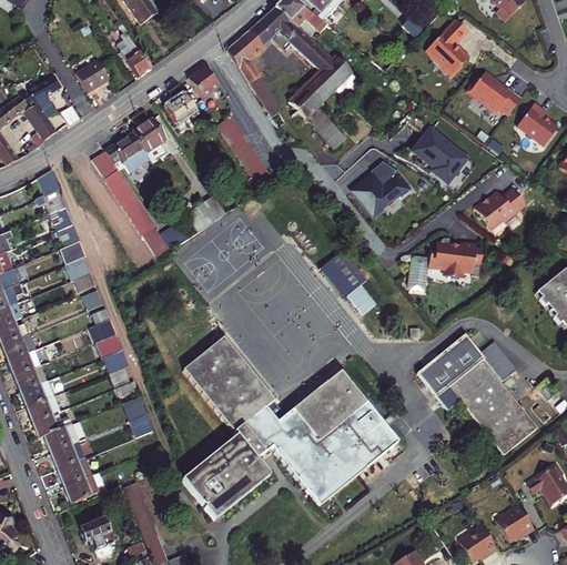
[(124,0),(141,23),(158,10),(150,0),(124,0)]
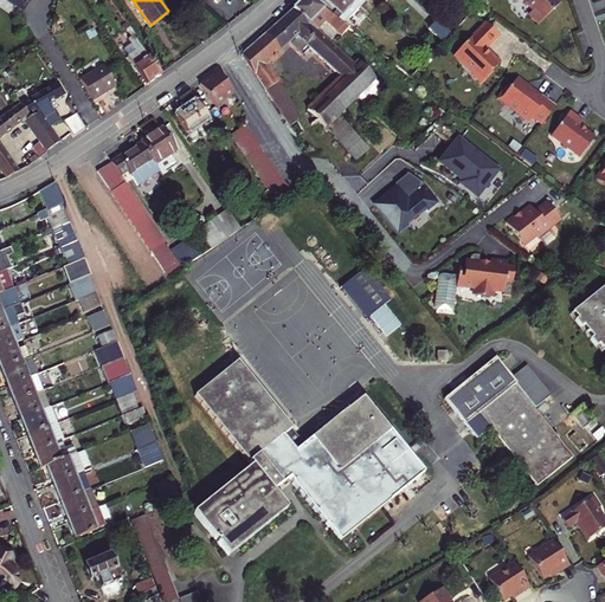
[(298,0),(293,6),(303,17),(309,21),(320,12),(327,19),(342,33),(349,25),(345,21),(320,1),(319,0),(298,0)]
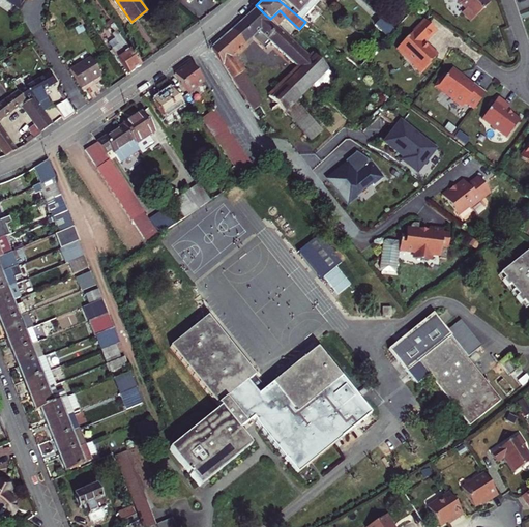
[(281,0),(280,1),(301,19),(317,0),(281,0)]
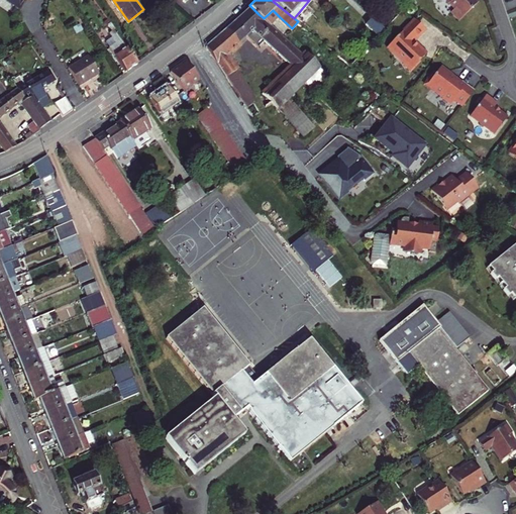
[(447,0),(448,1),(450,1),(455,6),(451,9),(460,18),(480,0),(447,0)]
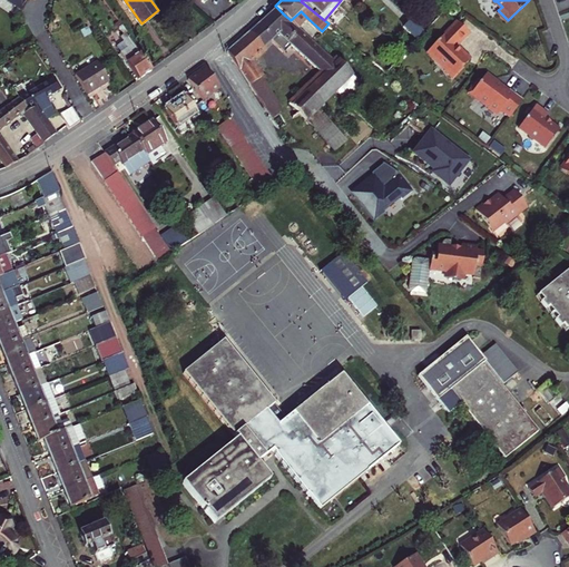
[(291,20),(285,16),(275,6),(257,22),(272,38),(273,37),(285,49),(292,42),(322,70),(316,76),(332,93),(336,89),(353,72),(353,71),(337,55),(334,59),(298,27),(291,20)]
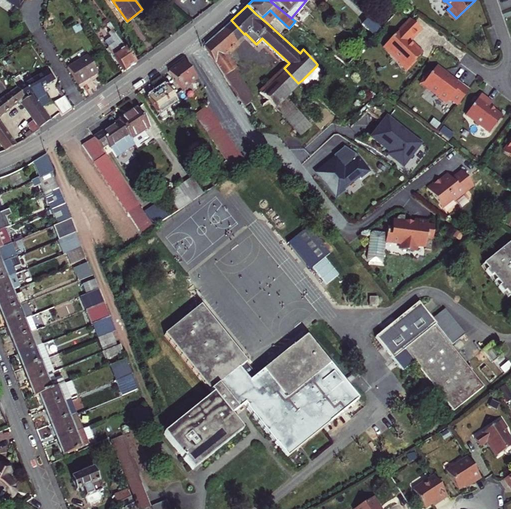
[(261,18),(268,24),(276,16),(270,10),(261,18)]
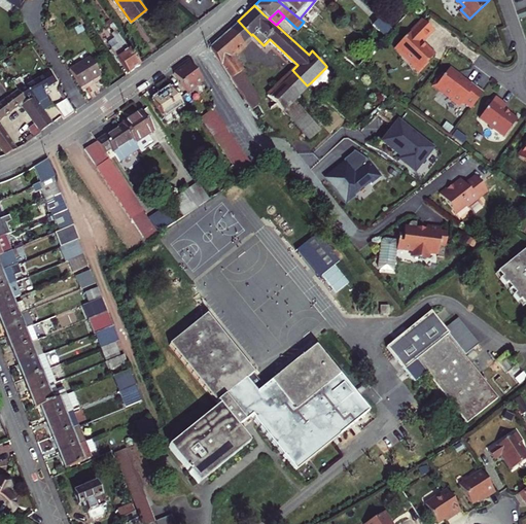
[(374,22),(386,35),(392,28),(380,15),(374,22)]
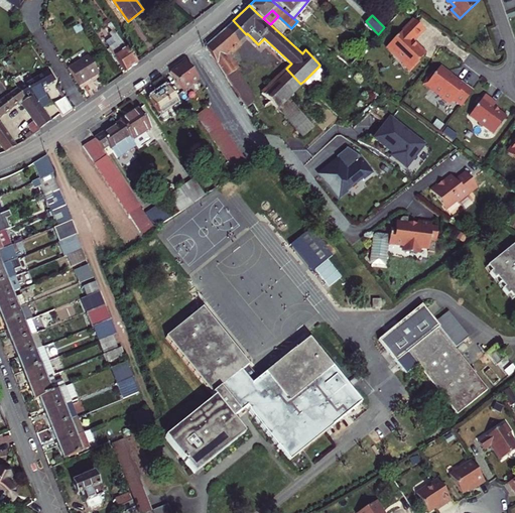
[(425,27),(414,17),(389,43),(397,51),(396,52),(404,60),(403,61),(411,69),(420,59),(420,58),(425,52),(426,50),(425,49),(418,42),(416,42),(414,40),(414,39),(425,27)]
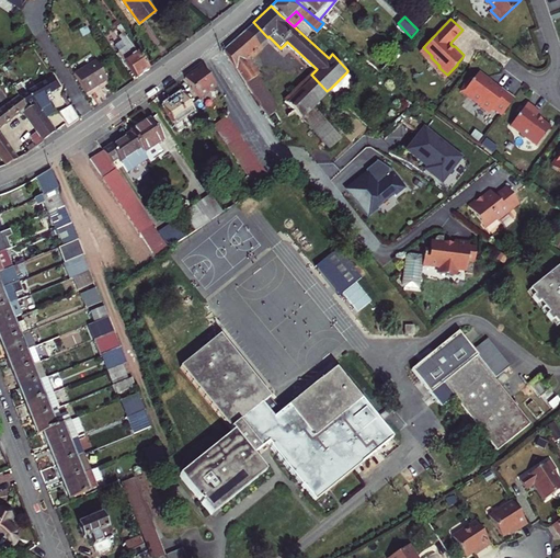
[(267,37),(253,22),(247,29),(260,44),(267,37)]
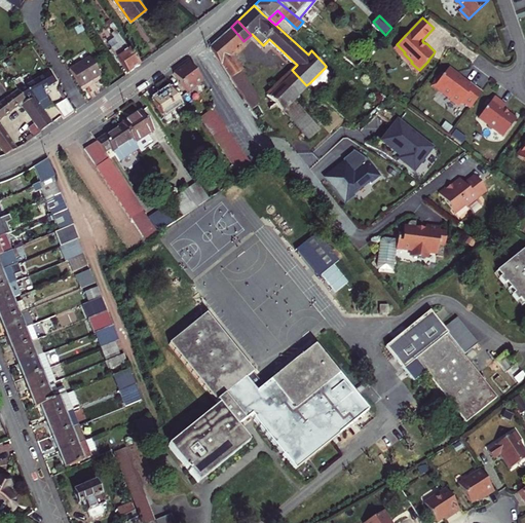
[(232,53),(245,43),(244,41),(231,27),(210,45),(230,77),(231,76),(257,117),(264,112),(259,102),(256,91),(241,70),(241,69),(232,53)]
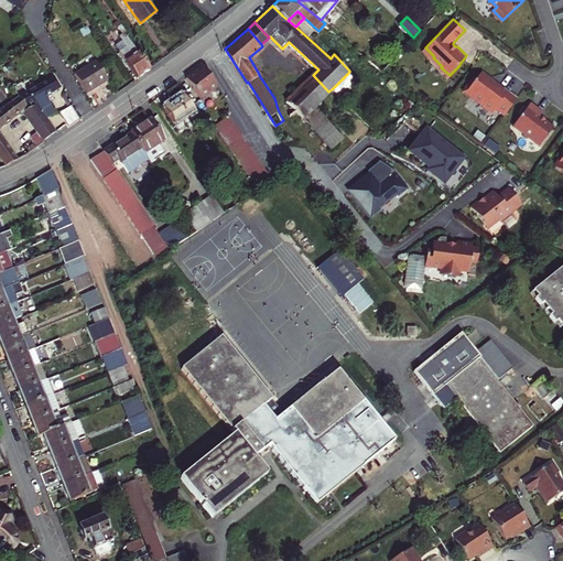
[(126,30),(120,34),(127,44),(119,50),(138,76),(151,66),(126,30)]
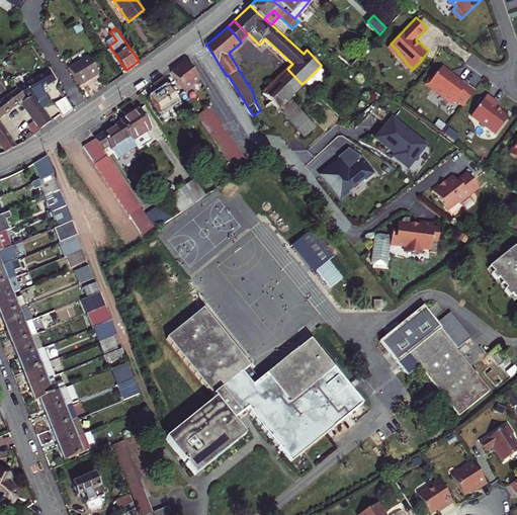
[(69,65),(80,83),(100,71),(89,54),(69,65)]
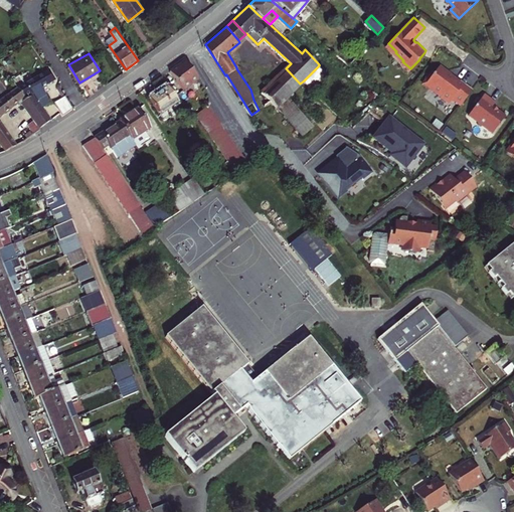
[(199,76),(186,58),(170,68),(184,89),(199,76)]
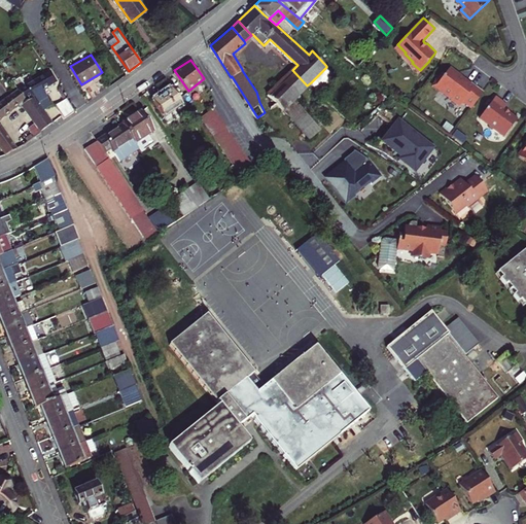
[(463,77),(462,77),(460,76),(461,75),(460,72),(451,65),(446,72),(442,72),(434,81),(444,88),(444,91),(452,97),(452,98),(460,104),(464,99),(474,105),(485,90),(472,80),(470,82),(463,77)]
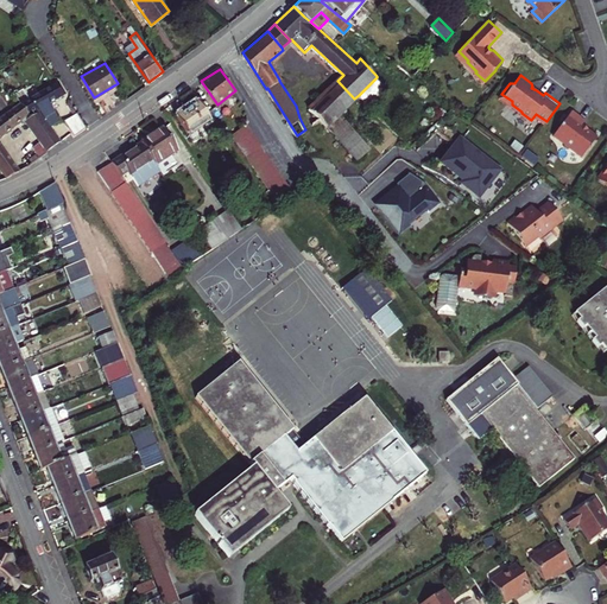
[(359,95),(368,103),(386,87),(377,77),(359,95)]
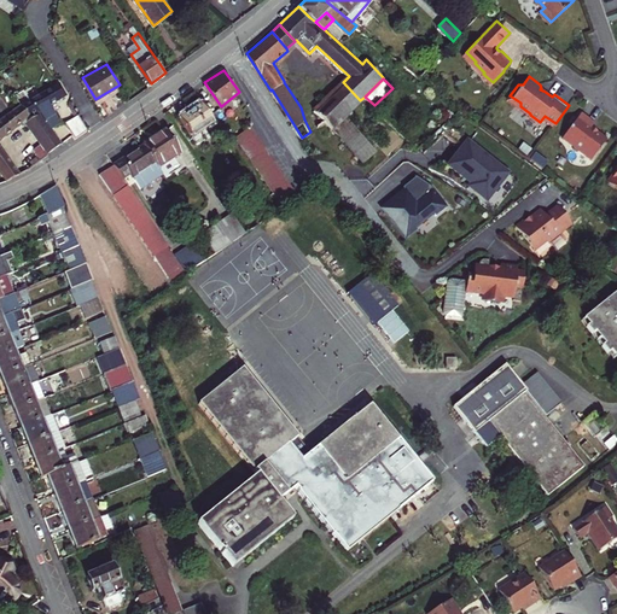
[(30,99),(51,128),(59,121),(48,104),(68,93),(60,81),(30,99)]
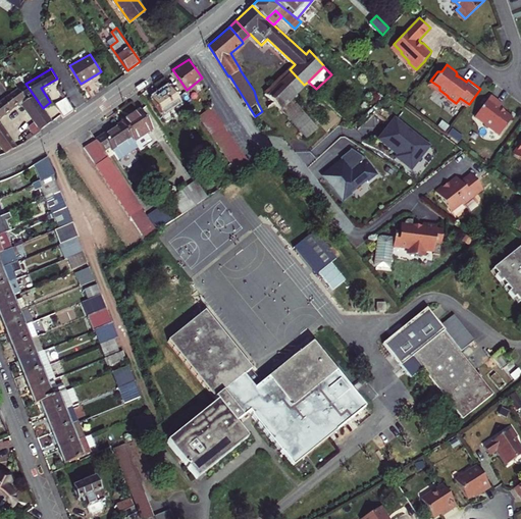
[(304,85),(290,69),(283,75),(299,91),(304,85)]
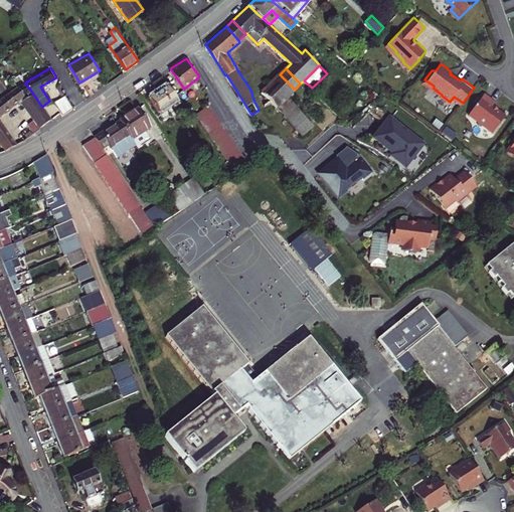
[(280,74),(263,92),(272,99),(278,107),(289,95),(295,90),(280,74)]
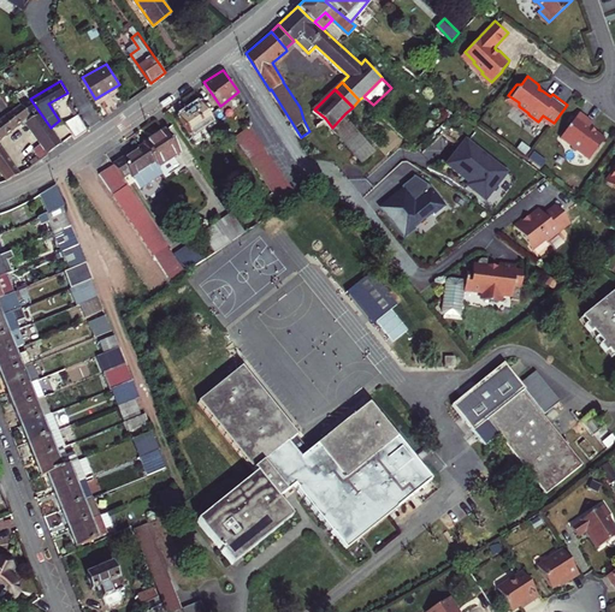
[(200,130),(214,120),(199,96),(191,101),(194,105),(179,116),(193,135),(200,130)]
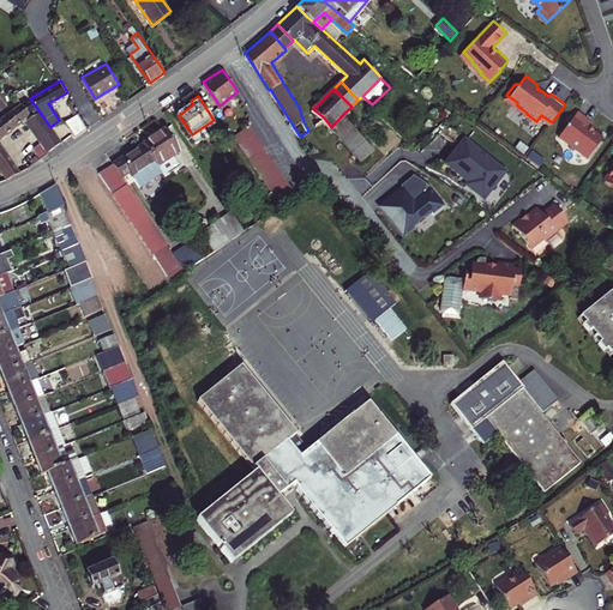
[(50,127),(30,98),(22,103),(31,116),(25,120),(42,144),(47,150),(60,142),(50,127)]
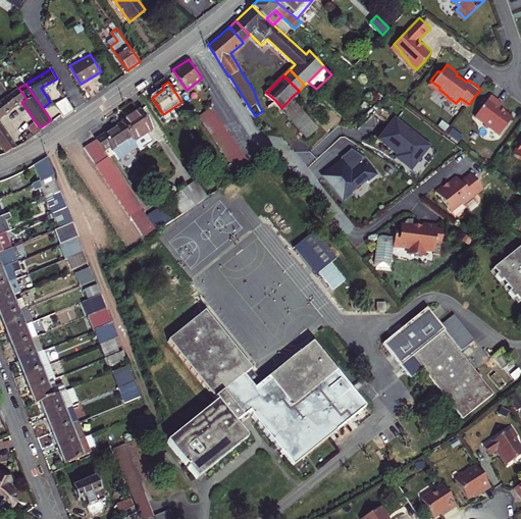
[(0,143),(5,151),(17,146),(0,121),(0,115),(18,102),(21,102),(27,99),(18,88),(0,101),(0,143)]
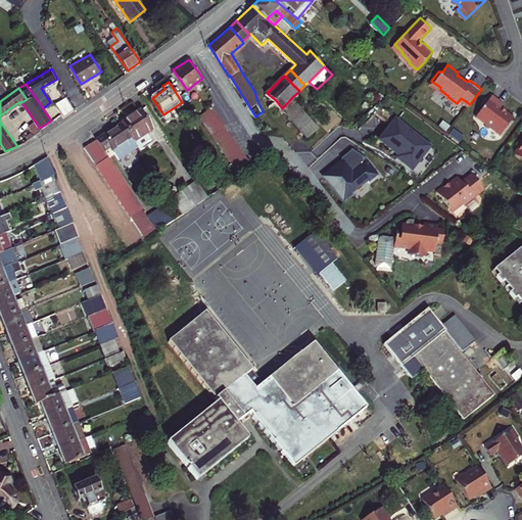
[(75,108),(64,93),(53,100),(61,112),(64,115),(75,108)]
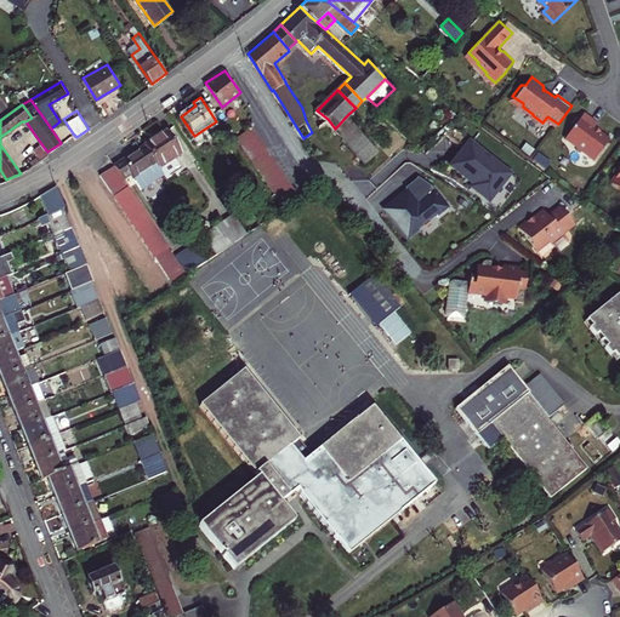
[(306,120),(312,132),(328,119),(317,110),(306,120)]
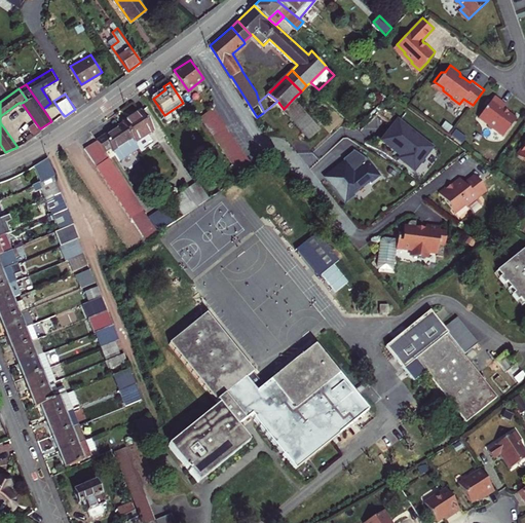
[(517,117),(503,107),(507,103),(495,95),(479,115),(503,134),(517,117)]
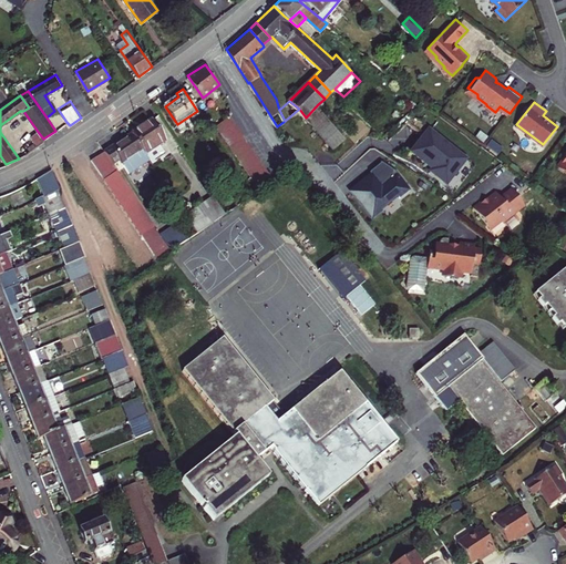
[(332,147),(345,136),(318,104),(306,118),(332,147)]
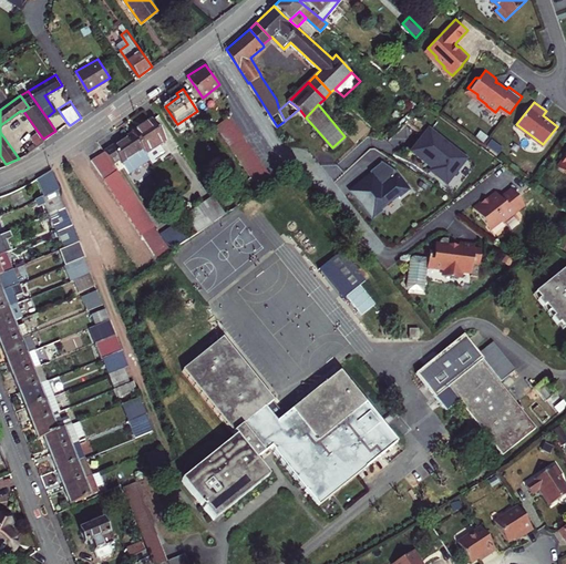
[(230,114),(217,124),(222,131),(235,121),(230,114)]
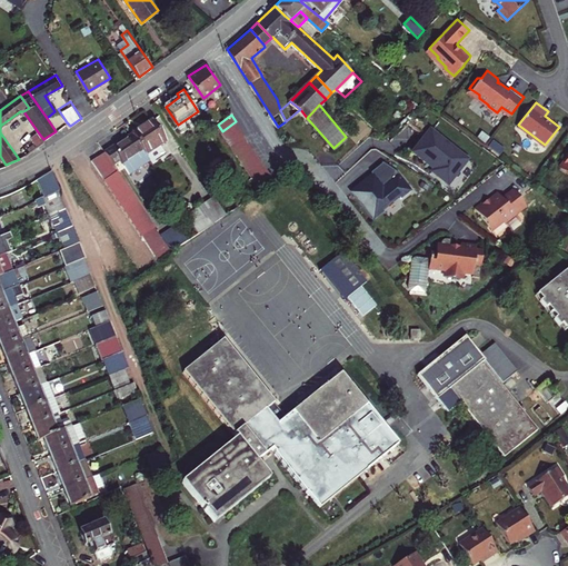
[(166,139),(151,118),(132,131),(143,149),(147,152),(166,139)]
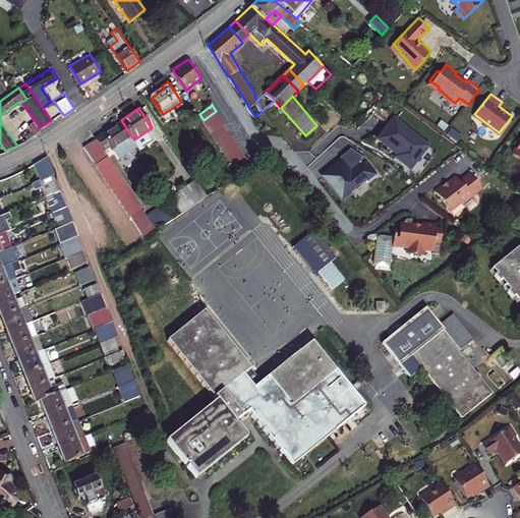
[(163,114),(166,119),(172,114),(169,110),(163,114)]
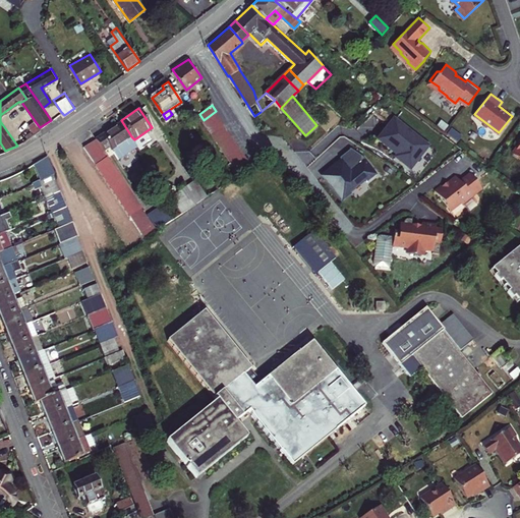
[(216,111),(204,120),(207,125),(220,117),(216,111)]
